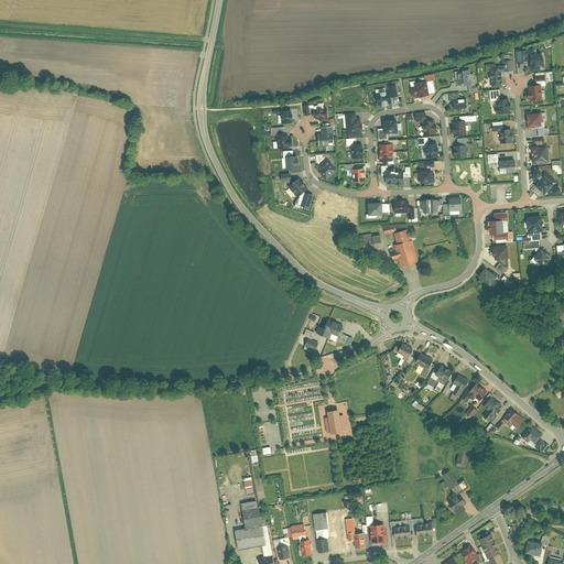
[(531,71),(541,71),(540,65),(544,65),(544,62),(543,62),(542,53),(534,54),(534,50),(517,51),(518,64),(524,63),(524,62),(529,61),(528,57),(530,57),(531,71)]
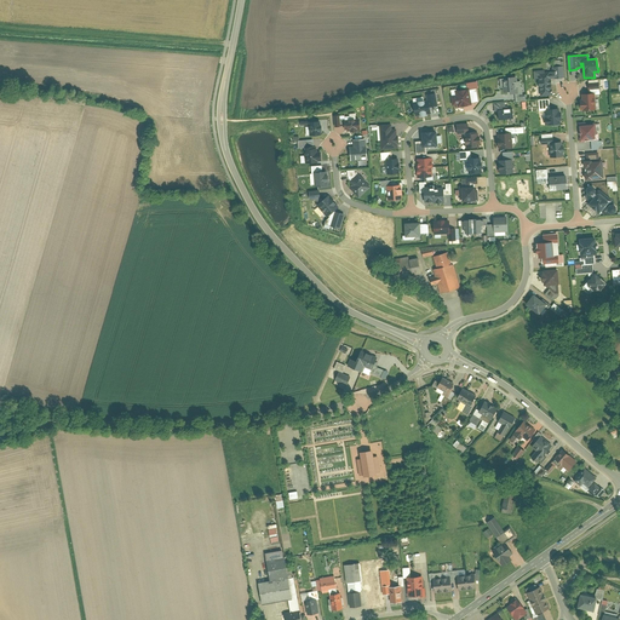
[(554,79),(566,78),(564,65),(552,67),(554,72),(550,73),(550,72),(545,72),(545,69),(534,70),(535,81),(539,80),(539,86),(540,86),(541,96),(554,95),(552,78),(554,78),(554,79)]
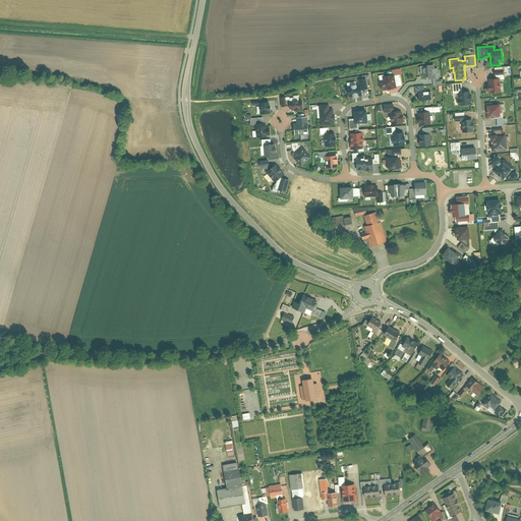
[(426,65),(420,65),(421,73),(423,73),(423,77),(428,77),(428,79),(433,78),(433,84),(443,84),(442,79),(439,80),(439,73),(438,73),(438,68),(436,68),(436,64),(426,65)]
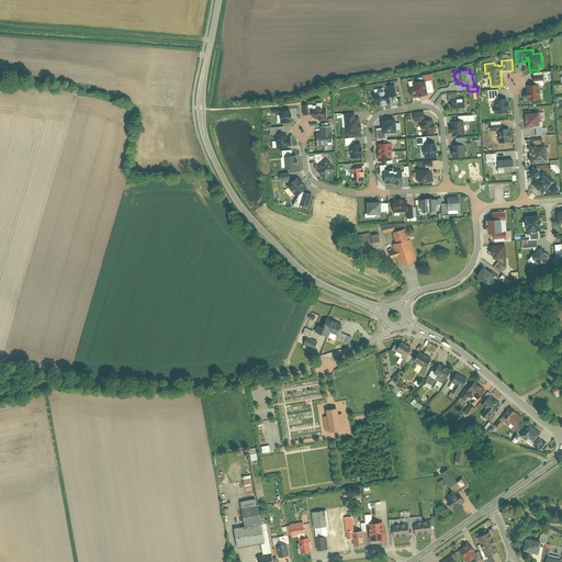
[(415,97),(428,94),(428,92),(434,91),(431,80),(426,81),(426,79),(413,81),(414,87),(409,88),(411,96),(415,96),(415,97)]
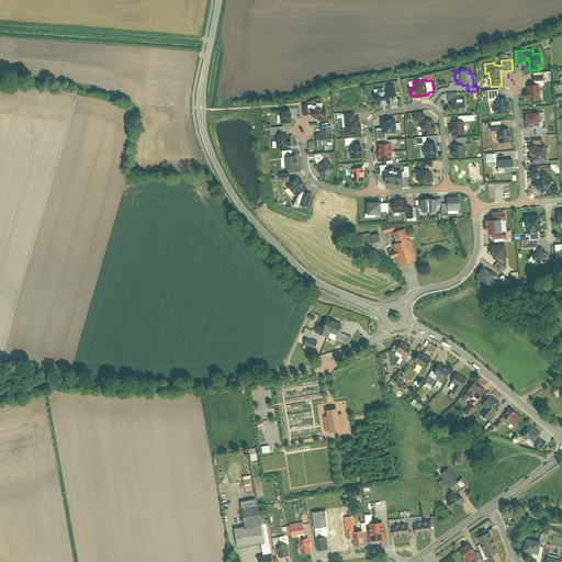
[(527,100),(540,99),(540,86),(544,86),(544,80),(535,80),(535,85),(527,85),(528,91),(526,91),(527,100)]
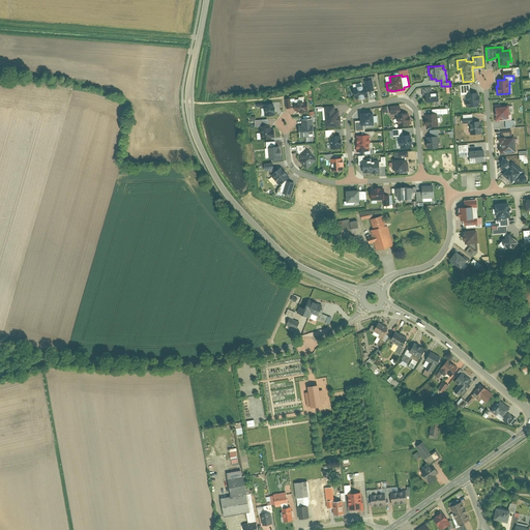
[(374,90),(373,80),(365,81),(365,85),(353,87),(355,99),(370,97),(369,91),(374,90)]
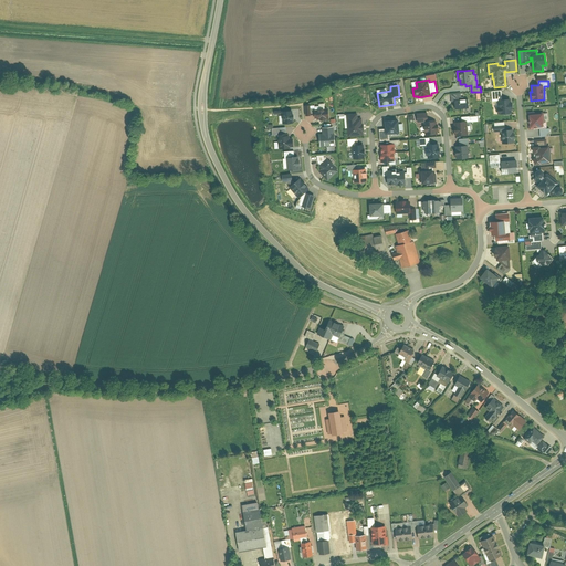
[(512,109),(514,109),(513,102),(512,102),(511,98),(503,100),(502,90),(492,91),(492,102),(499,101),(500,107),(498,107),(499,114),(512,113),(512,109)]
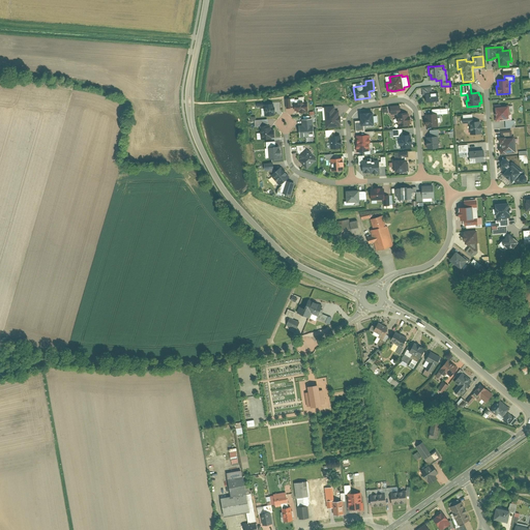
[(427,102),(440,100),(439,92),(433,93),(432,87),(422,88),(423,94),(425,94),(427,102)]
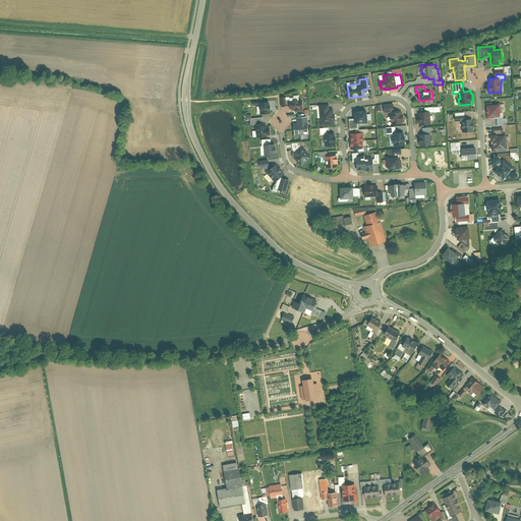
[(290,110),(303,109),(303,99),(286,101),(285,97),(282,97),(282,107),(289,106),(290,110)]
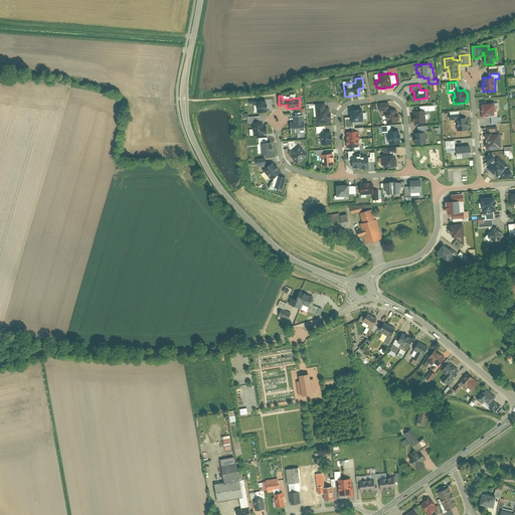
[(258,113),(268,112),(267,101),(256,102),(258,113)]
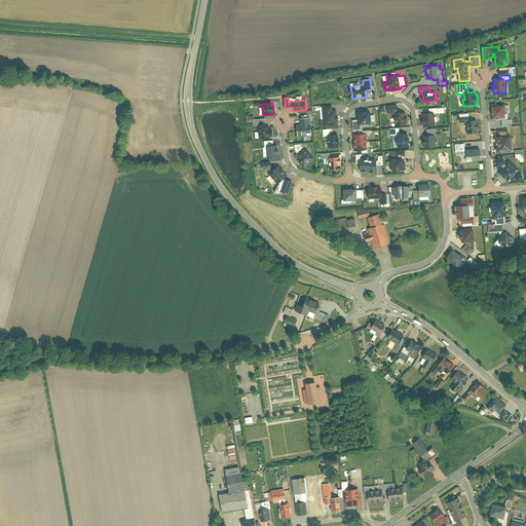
[(398,112),(398,104),(387,105),(388,114),(395,114),(396,125),(407,124),(406,121),(408,121),(407,112),(402,112),(398,112)]
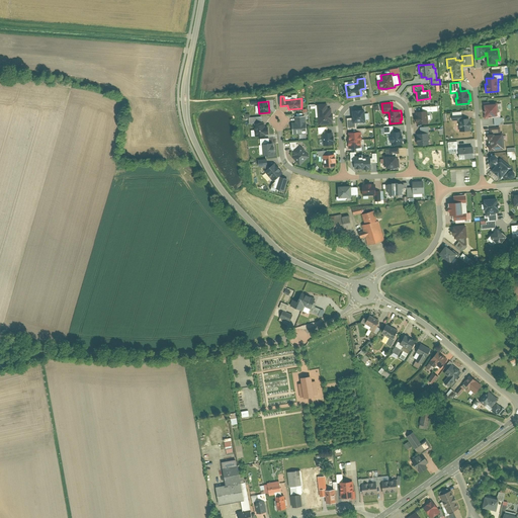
[(486,118),(501,117),(501,110),(499,110),(498,102),(484,103),(486,118)]
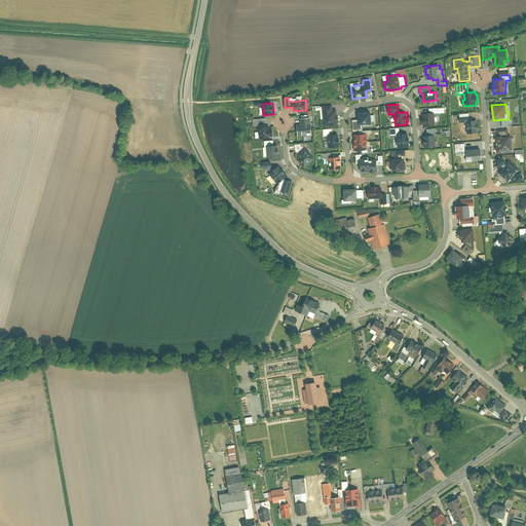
[(337,115),(336,109),(333,110),(332,105),(323,106),(324,127),(338,126),(338,122),(339,122),(338,115),(337,115)]
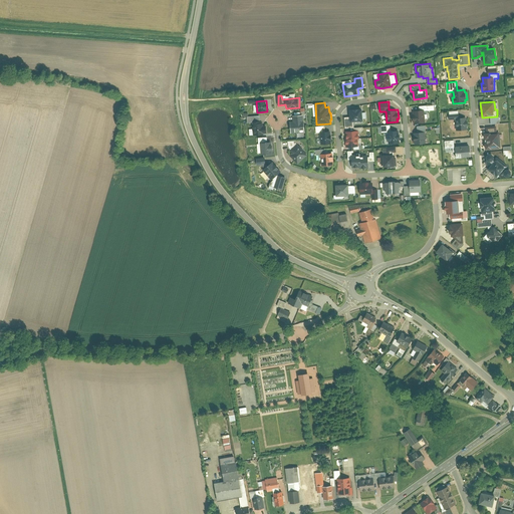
[(363,120),(361,108),(349,109),(350,116),(344,117),(345,129),(354,127),(353,121),(363,120)]
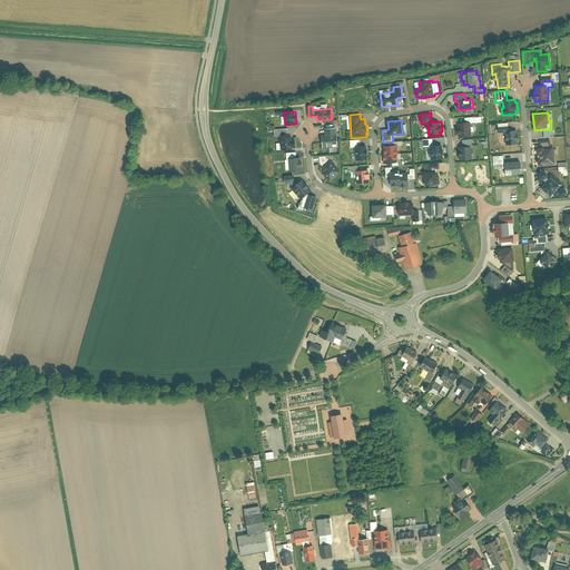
[(465,137),(471,137),(470,121),(458,123),(458,137),(465,136),(465,137)]
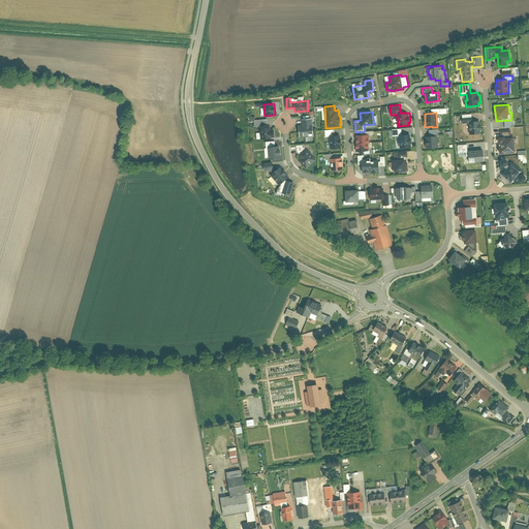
[(470,134),(481,133),(480,130),(481,130),(481,124),(480,124),(479,121),(472,122),(472,114),(463,115),(463,123),(469,122),(470,134)]
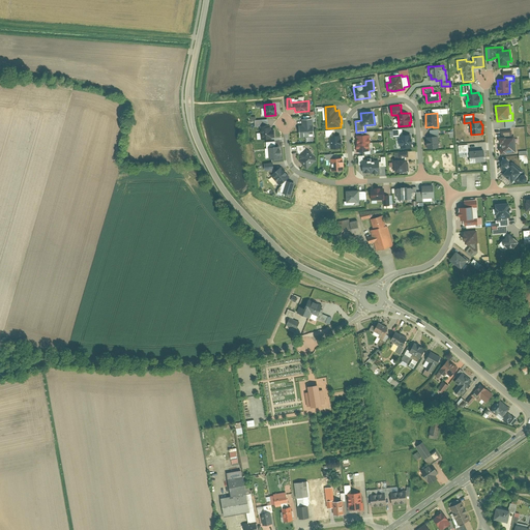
[(301,138),(314,137),(313,118),(302,119),(302,125),(300,125),(301,138)]
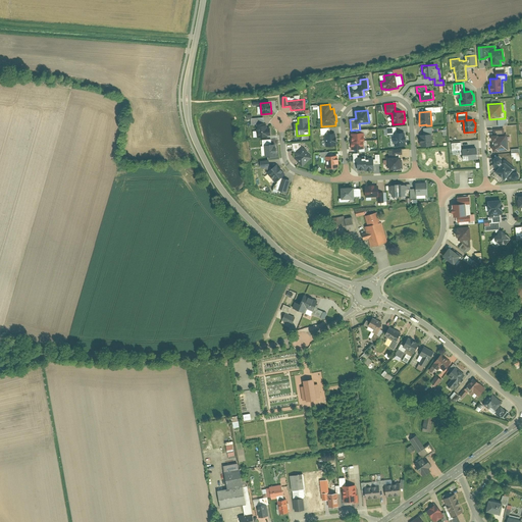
[(258,137),(271,136),(270,126),(267,126),(267,124),(265,124),(264,117),(251,118),(252,124),(257,123),(258,137)]
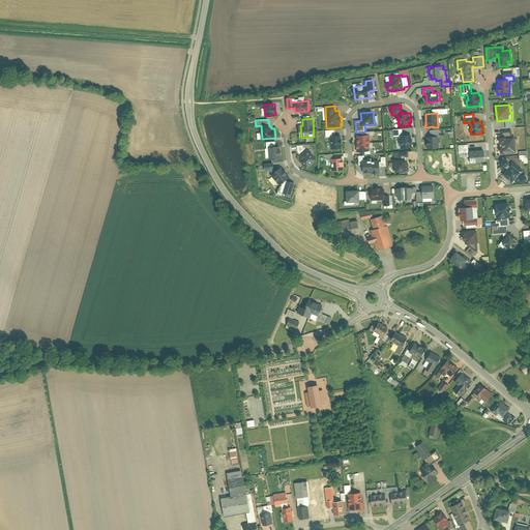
[(412,148),(411,134),(403,135),(403,128),(393,129),(393,137),(400,136),(401,148),(412,148)]
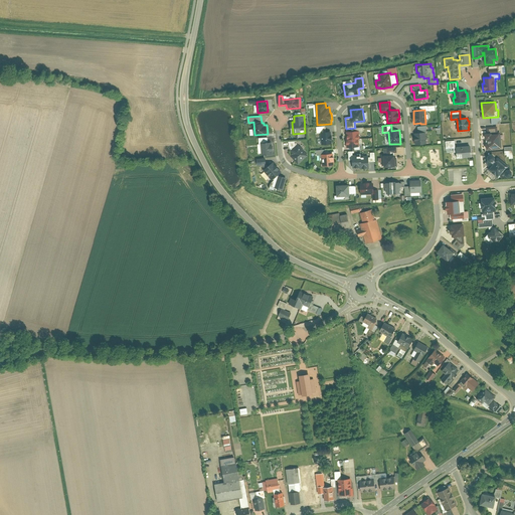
[(332,144),(331,131),(326,132),(326,126),(317,127),(317,134),(321,133),(322,145),(332,144)]
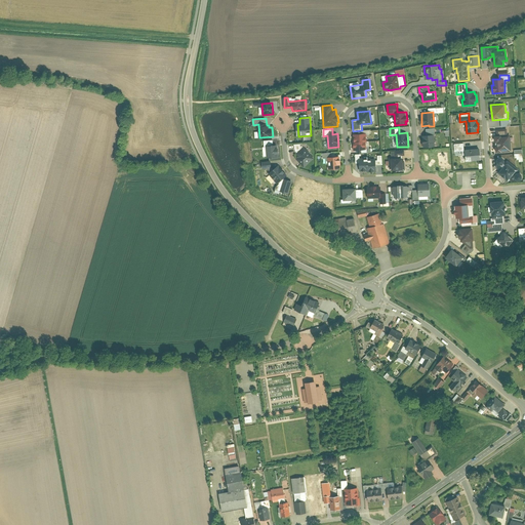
[(423,148),(435,147),(434,135),(435,135),(435,128),(427,129),(427,135),(422,135),(423,148)]
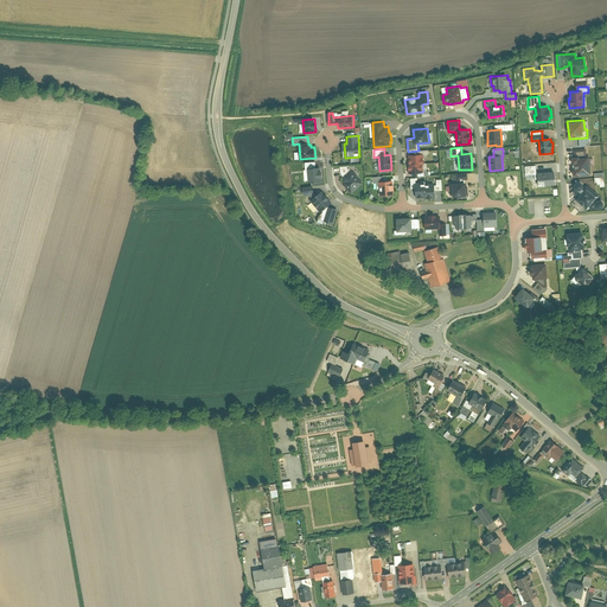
[(425,164),(423,154),(408,155),(409,164),(408,164),(408,174),(423,173),(423,164),(425,164)]
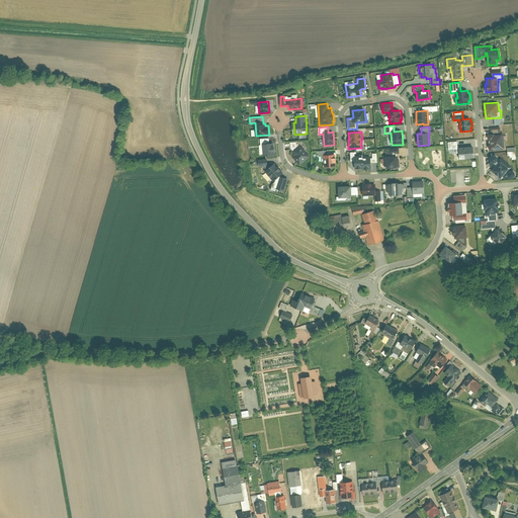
[(496,150),(504,149),(503,134),(495,135),(495,134),(488,135),(490,151),(496,151),(496,150)]
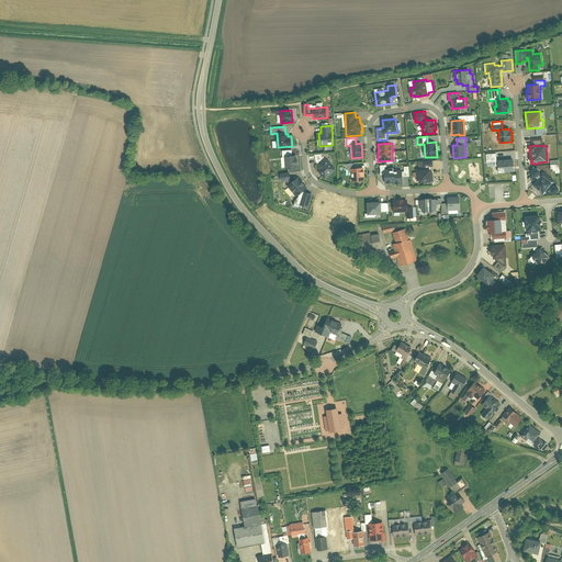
[(298,169),(296,155),(293,155),(293,149),(282,150),(283,157),(281,157),(282,167),(285,167),(285,169),(298,169)]
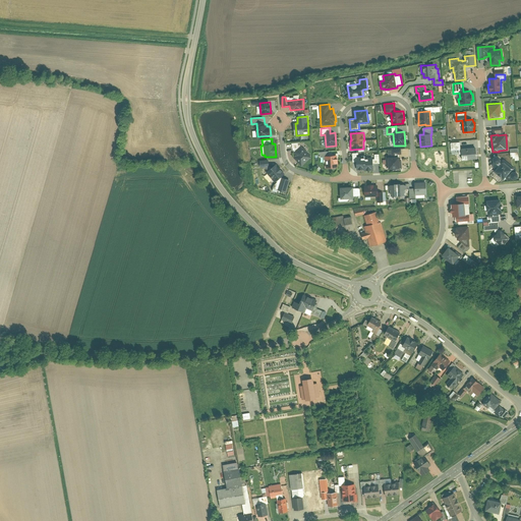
[(476,159),(476,148),(461,149),(461,141),(451,142),(452,151),(459,150),(459,154),(462,154),(462,160),(476,159)]
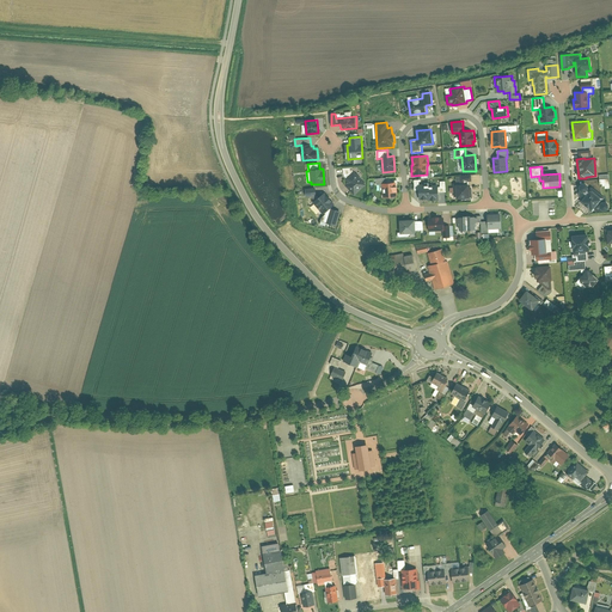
[(355,194),(366,184),(354,171),(354,167),(343,167),(343,175),(346,177),(346,178),(348,181),(347,182),(348,184),(347,184),(355,194)]
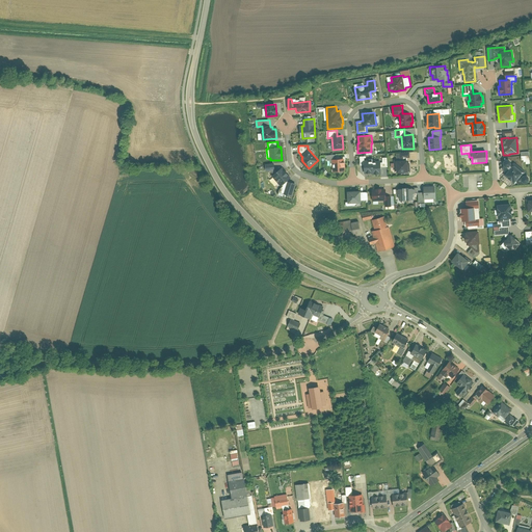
[(528,151),(521,152),(521,161),(525,161),(525,163),(529,163),(528,151)]
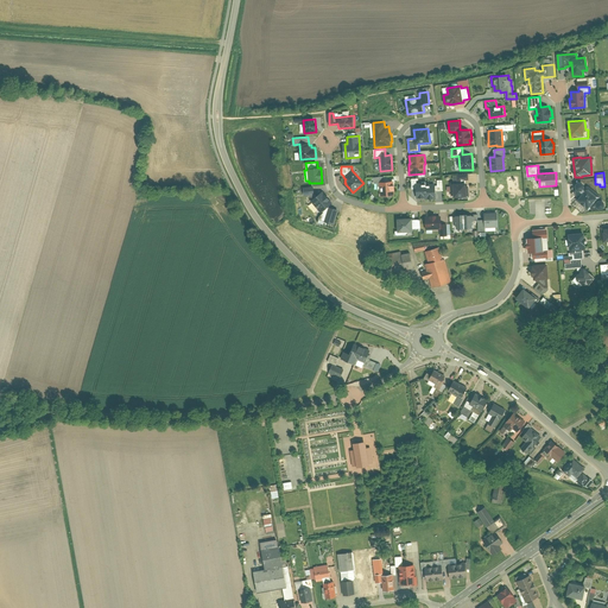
[(469,181),(468,173),(457,173),(457,175),(454,176),(454,181),(450,181),(451,196),(454,196),(454,197),(458,197),(458,198),(469,198),(469,188),(467,188),(467,181),(469,181)]
